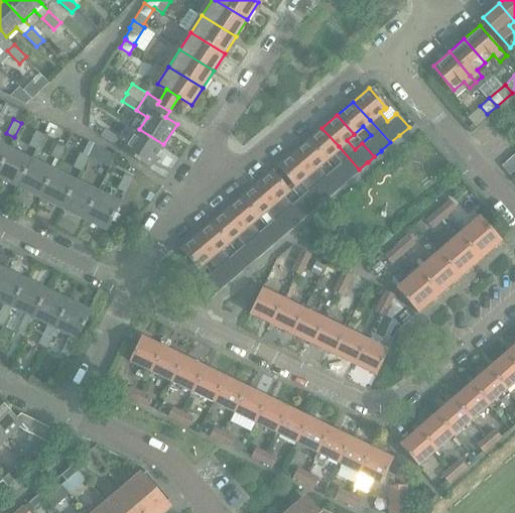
[(101,134),(114,143),(118,136),(105,128),(101,134)]
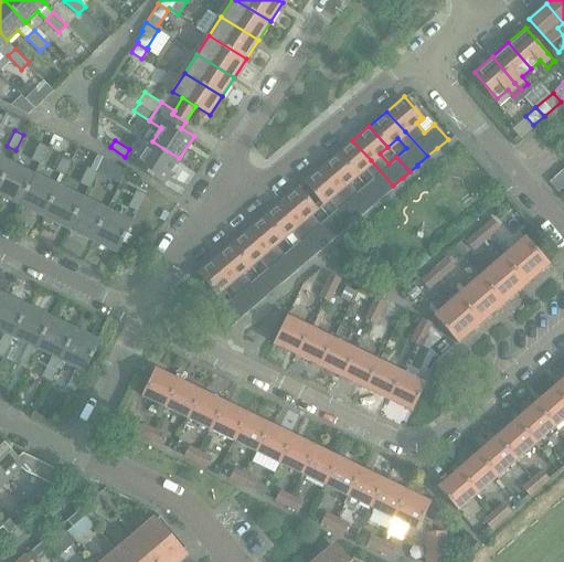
[(352,140),(336,154),(354,175),(364,167),(373,177),(363,184),(378,200),(385,193),(384,192),(393,186),(371,160),(352,140)]
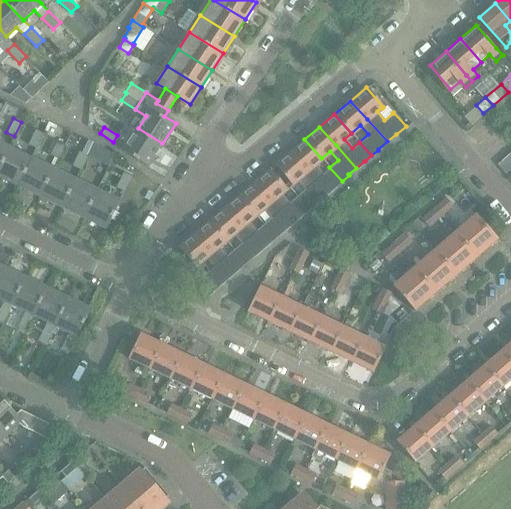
[(148,164),(162,143),(138,128),(124,148),(148,164)]
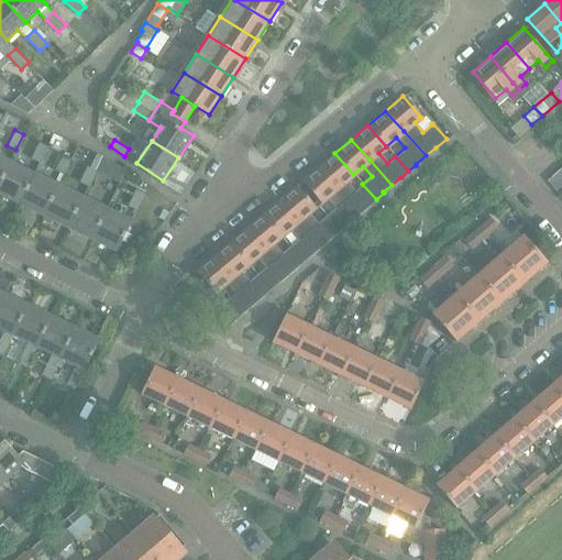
[(40,161),(47,145),(40,142),(32,156),(40,161)]
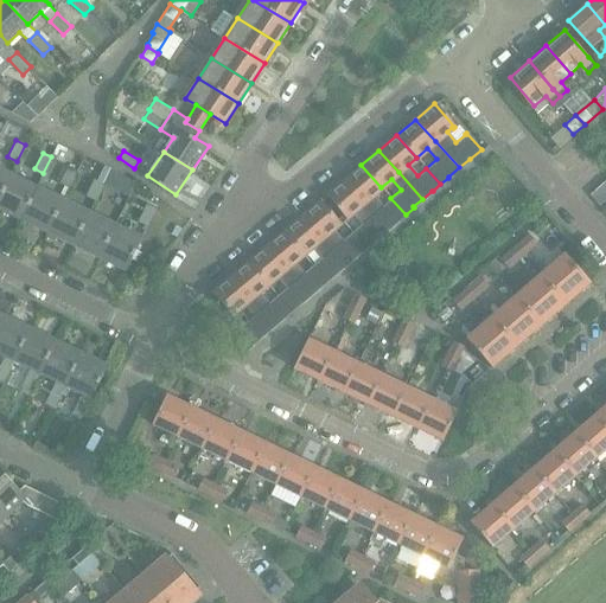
[(0,193),(11,173),(17,161),(7,156),(1,170),(0,168),(0,193)]
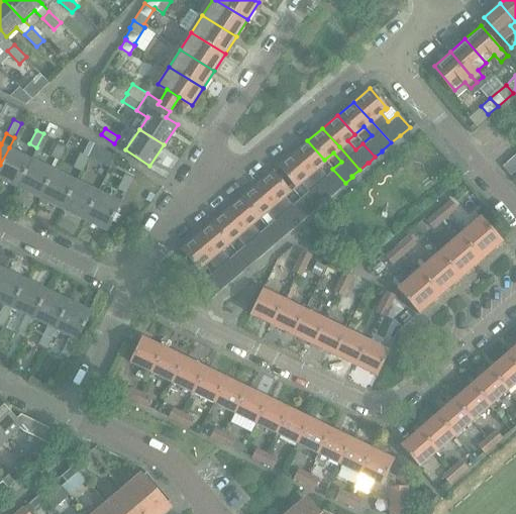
[(59,159),(66,144),(58,140),(52,155),(59,159)]
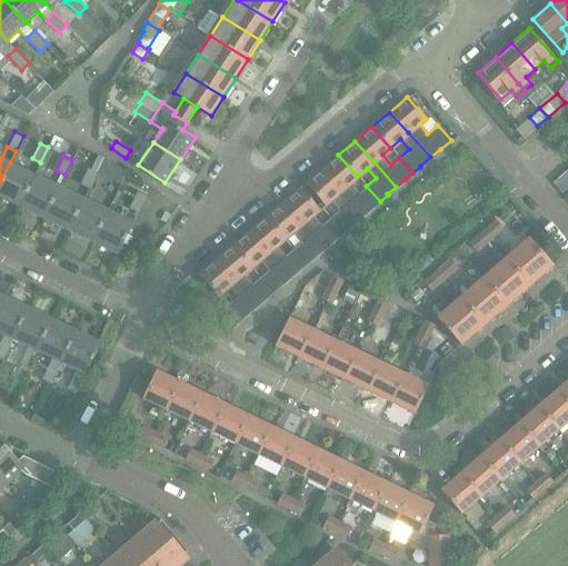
[(349,182),(357,176),(338,155),(320,170),(339,190),(361,216),(371,207),(372,207),(380,201),(366,186),(358,192),(349,182)]
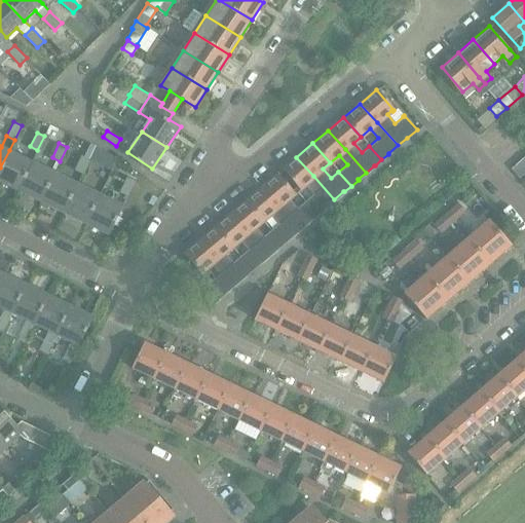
[(0,179),(19,188),(32,161),(9,150),(0,167),(0,179)]
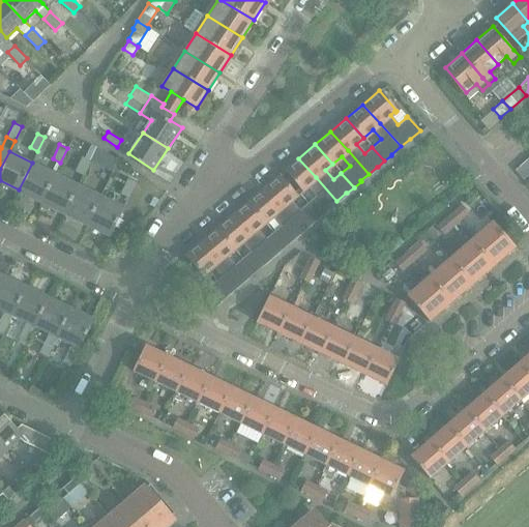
[(76,170),(84,174),(91,159),(83,155),(76,170)]
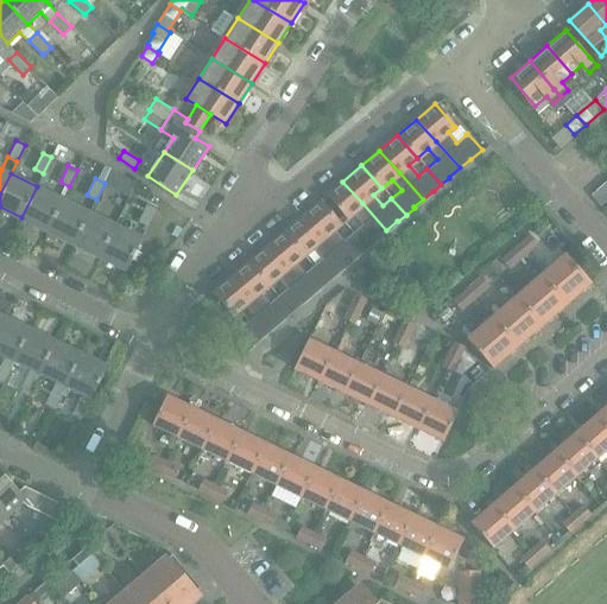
[(361,222),(352,230),(366,248),(377,240),(375,239),(386,230),(362,203),(342,182),(327,195),(347,217),(348,216),(347,216),(353,211),(361,222)]
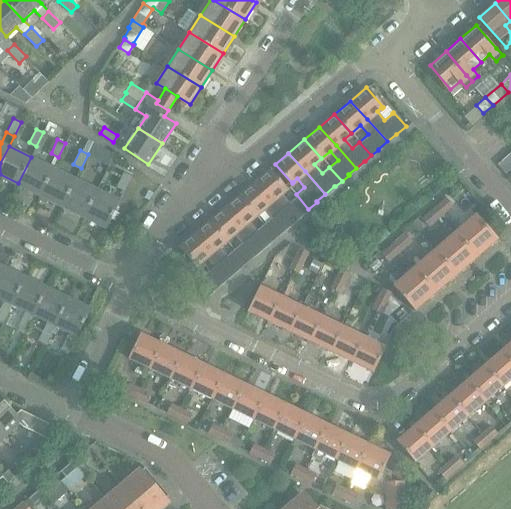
[(41,194),(53,168),(31,157),(18,183),(41,194)]
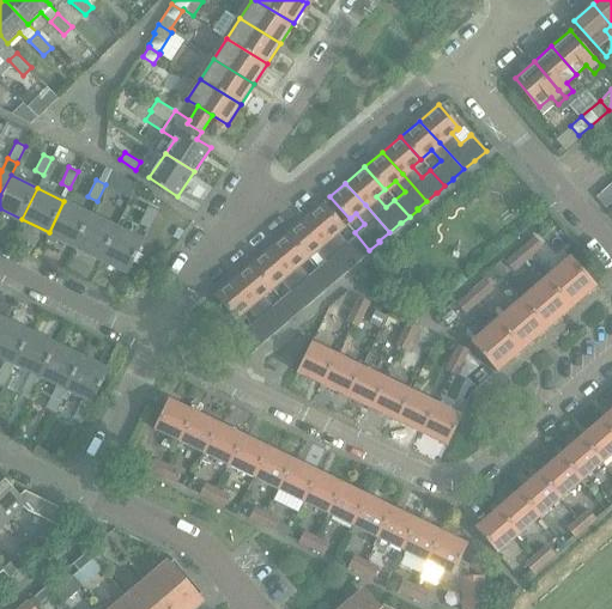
[(64,201),(49,232),(74,244),(90,214),(64,201)]
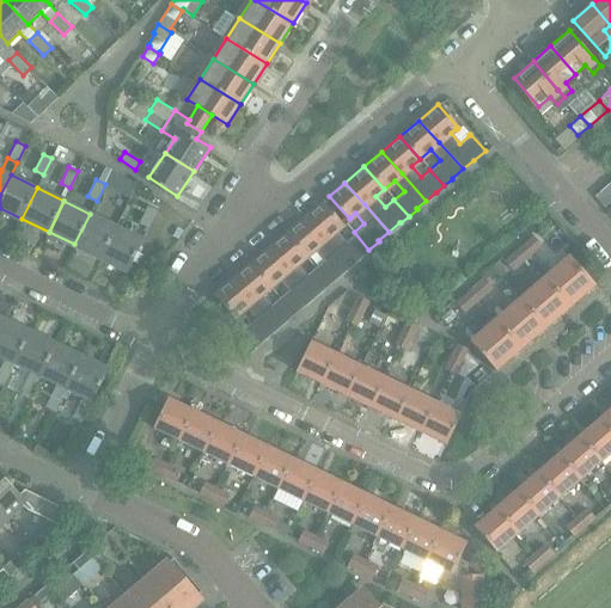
[(322,202),(305,216),(324,239),(348,266),(359,258),(368,250),(354,232),(343,241),(334,231),(340,226),(341,226),(342,225),(322,202)]
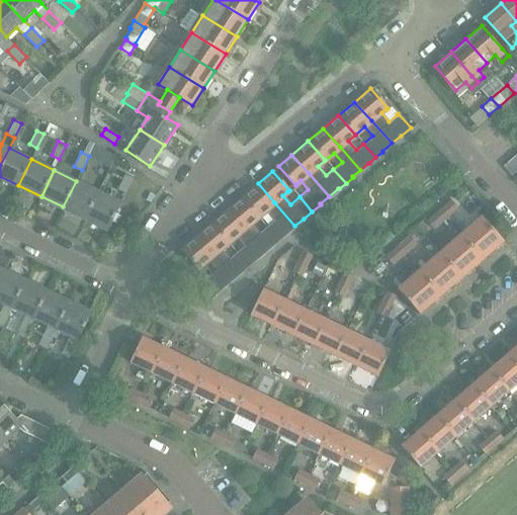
[(126,191),(133,177),(124,174),(118,187),(126,191)]
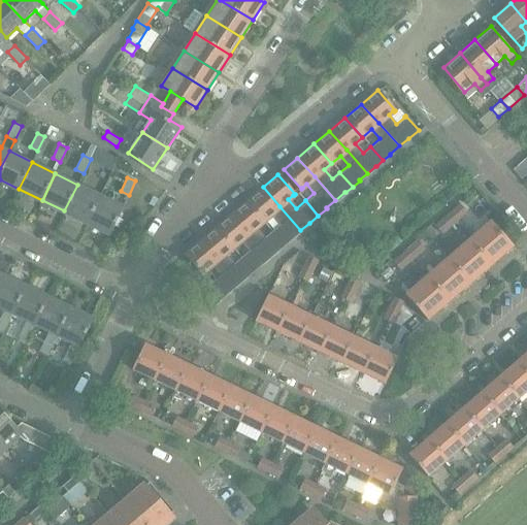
[(87,222),(100,195),(77,185),(64,210),(87,222)]
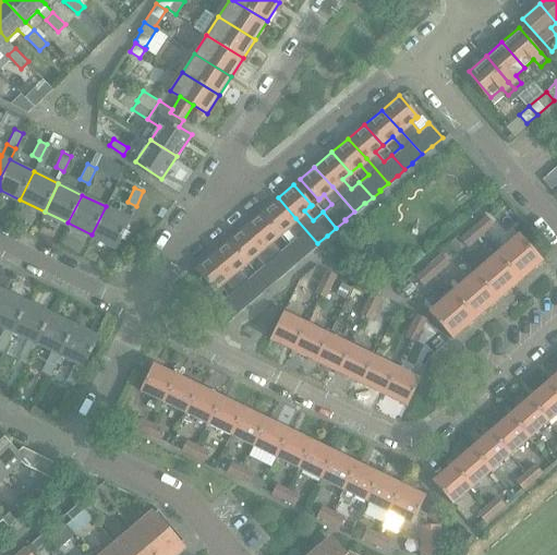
[(288,226),(295,236),(287,243),(300,258),(307,252),(317,243),(295,218),(278,197),(261,213),(278,233),(288,226)]
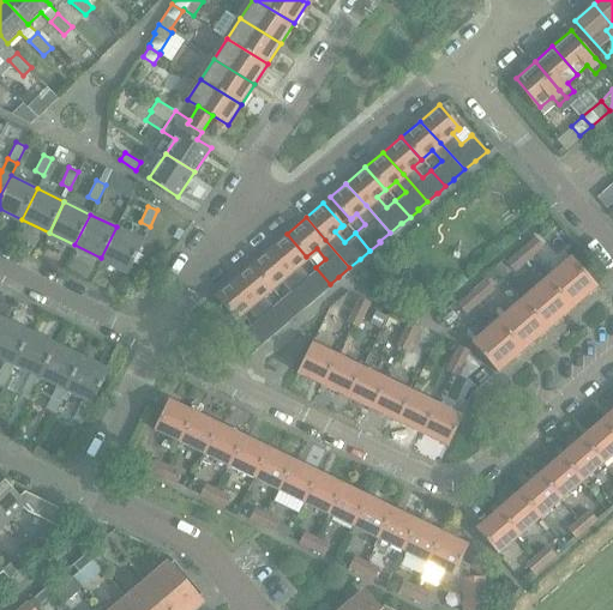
[(144,240),(150,227),(140,222),(134,235),(116,227),(101,258),(128,271),(144,240)]
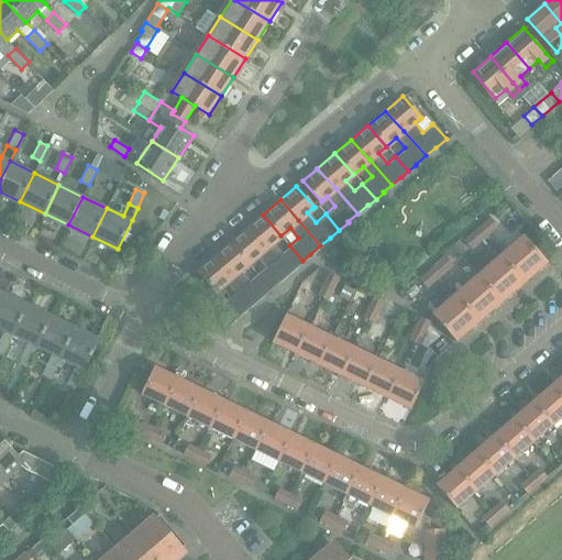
[(263,215),(246,228),(264,250),(286,274),(295,266),(295,267),(302,261),(289,245),(282,252),(273,242),(281,235),(263,215)]
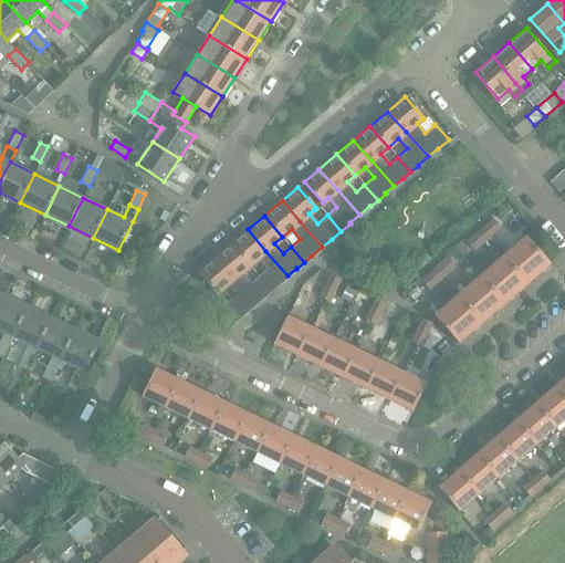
[(480,229),(487,237),(501,226),(493,218),(480,229)]
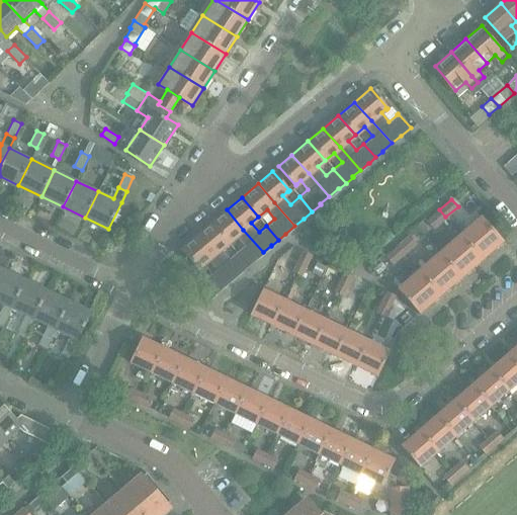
[(255,259),(263,252),(243,230),(227,209),(211,223),(229,242),(237,235),(244,245),(236,251),(248,265),(255,260),(255,259)]
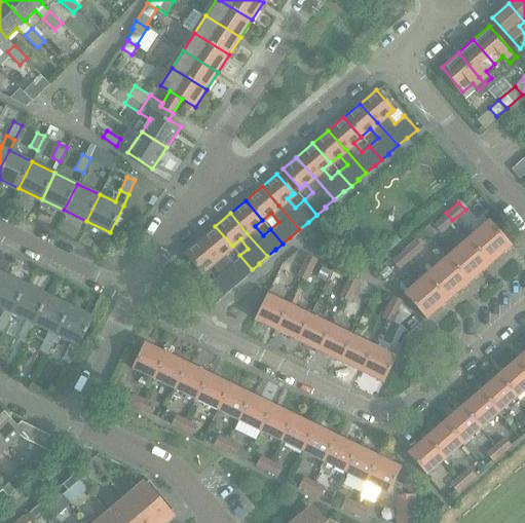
[(440,231),(452,220),(446,213),(434,223),(440,231)]
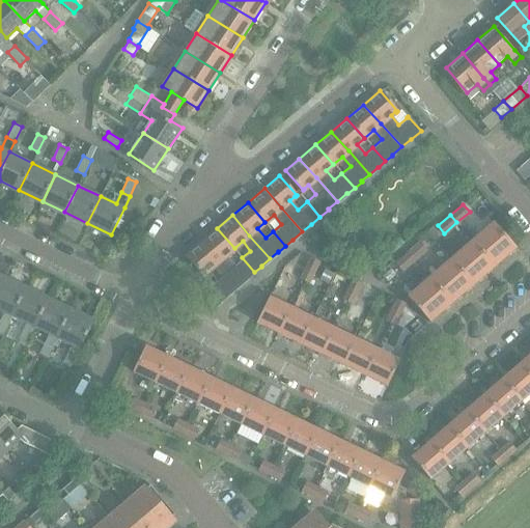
[(495,265),(517,246),(496,222),(474,241),(495,265)]
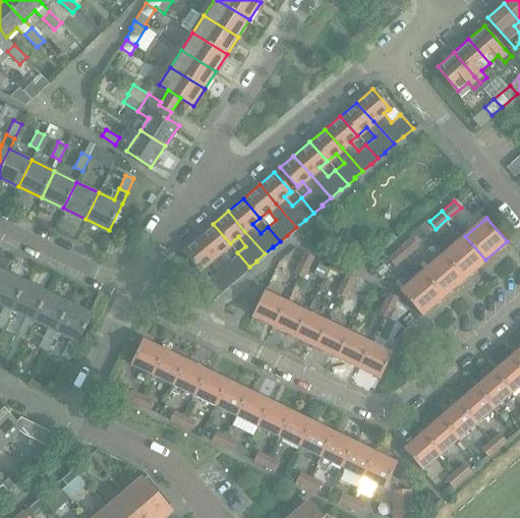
[(213,224),(196,237),(214,256),(233,280),(242,273),(249,267),(237,252),(230,260),(222,250),(230,243),(213,224)]
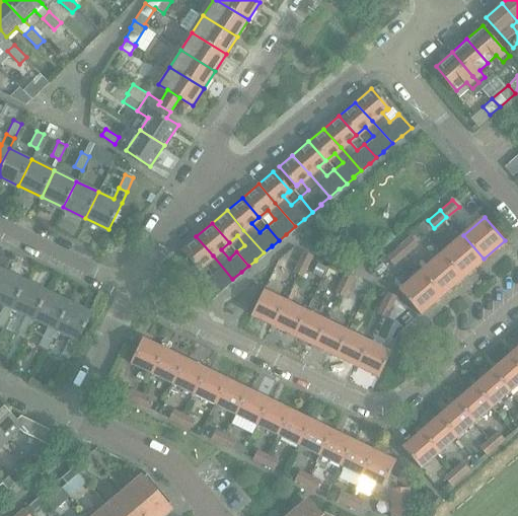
[(398,245),(405,253),(418,242),(411,235),(398,245)]
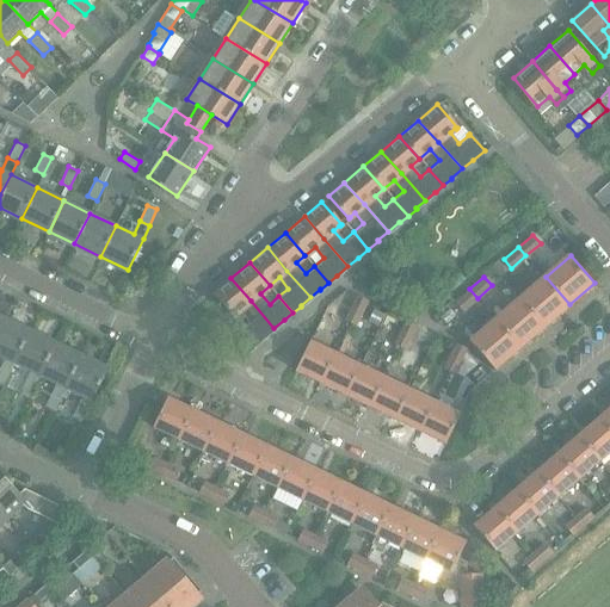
[(546,326),(570,304),(546,277),(522,298),(546,326)]
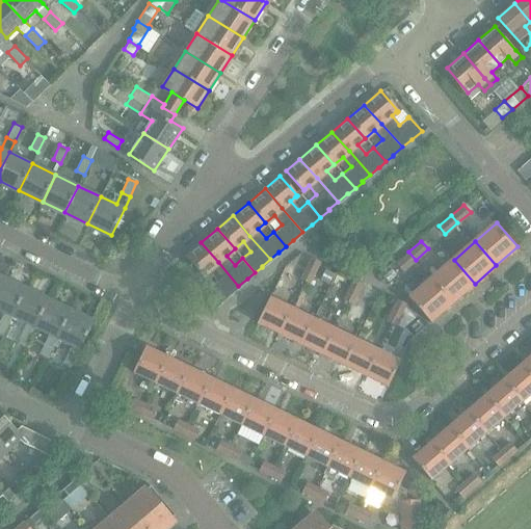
[(204,275),(204,274),(209,270),(217,280),(209,287),(208,288),(219,302),(229,294),(238,286),(218,262),(201,242),(186,256),(204,275)]
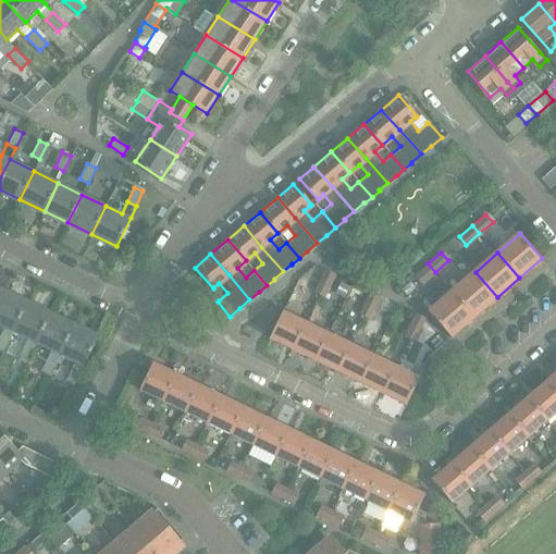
[(421,283),(435,272),(428,263),(415,275),(421,283)]
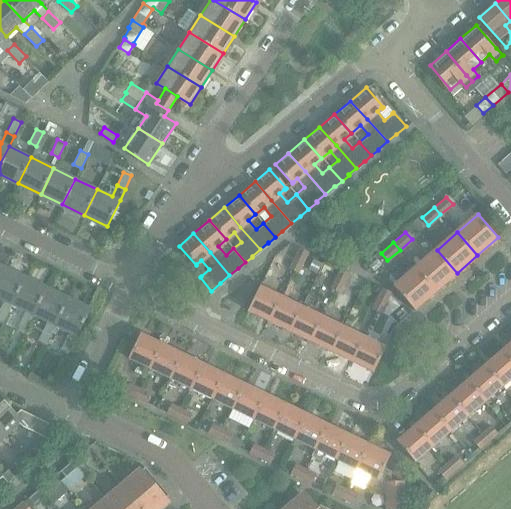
[(299,246),(294,257),(303,261),(308,250),(299,246)]
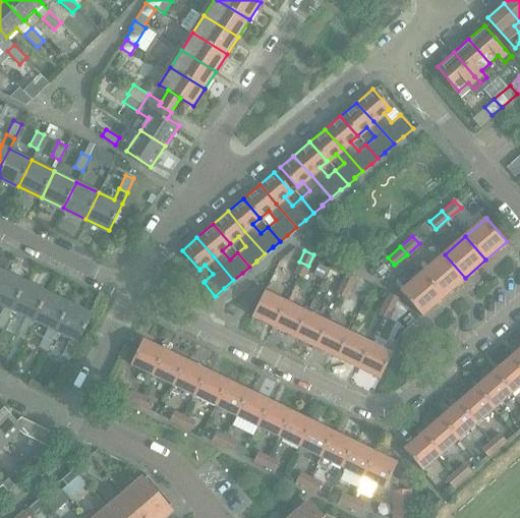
[(444,296),(465,278),(445,254),(423,273),(444,296)]
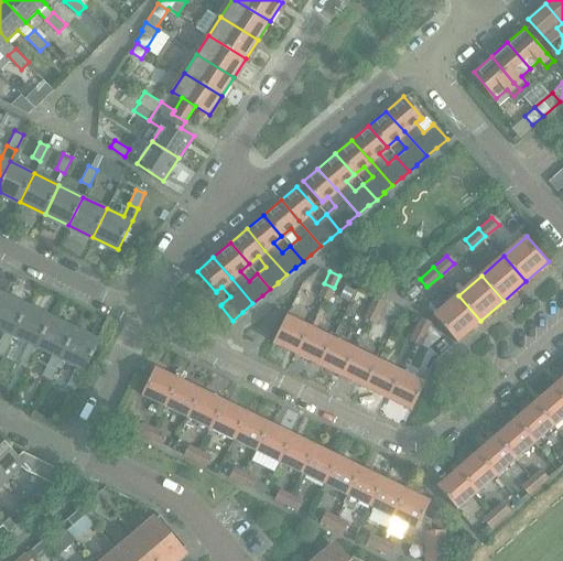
[(328,300),(334,288),(324,283),(318,295),(328,300)]
